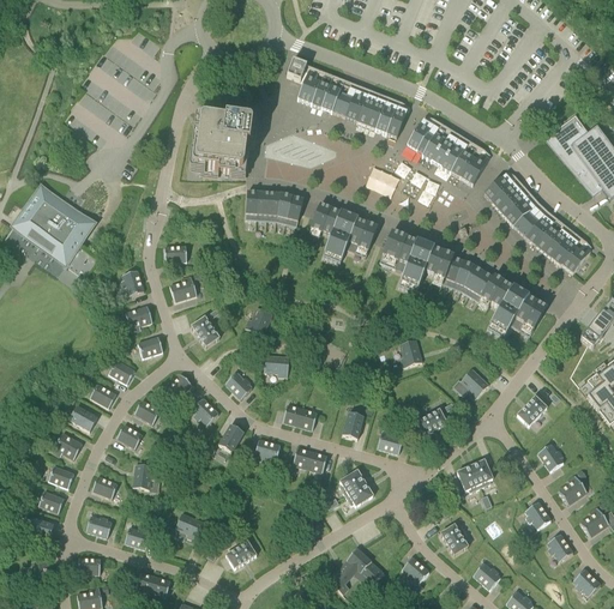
[(287,74),(304,82),(298,98),(332,112),(345,116),(344,116),(396,137),(409,104),(293,59),(287,74)]
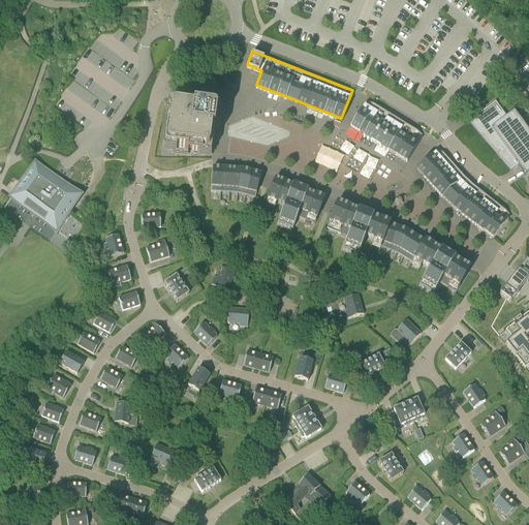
[(481,89),(488,81),(479,73),(472,81),(481,89)]
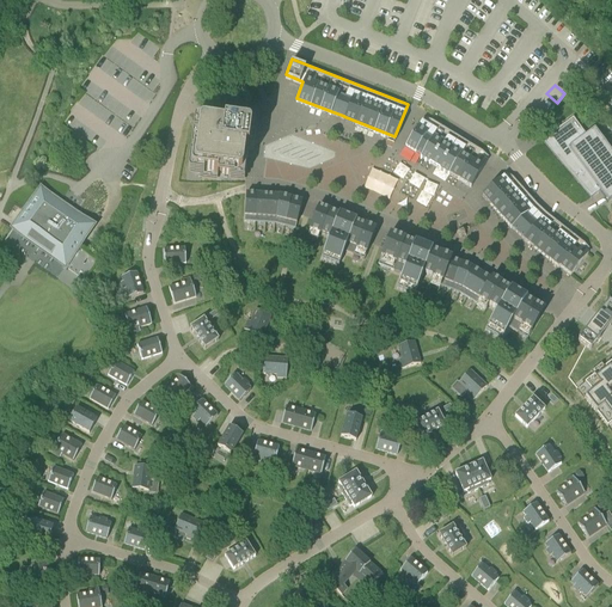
[(424,112),(405,143),(415,149),(416,149),(421,153),(420,154),(448,172),(450,171),(471,184),(490,153),(424,112)]
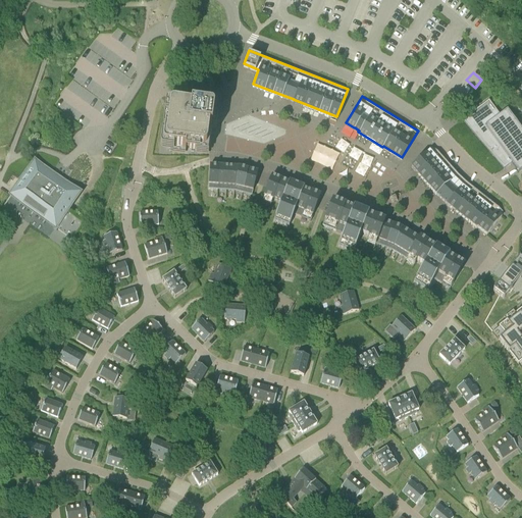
[(462,116),(504,165),(512,159),(518,168),(521,165),(521,126),(507,106),(500,112),(488,97),(479,104),(480,106),(473,110),(472,109),(462,116)]
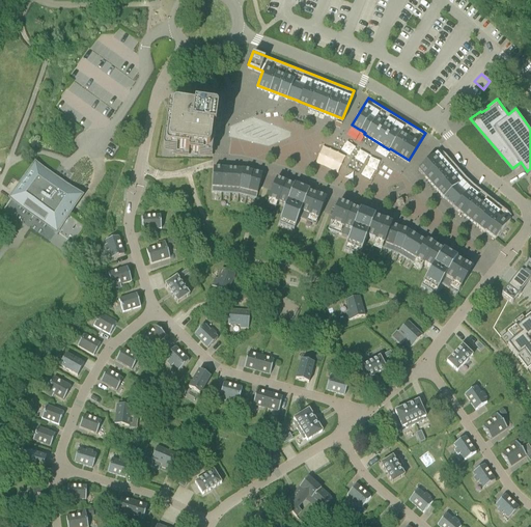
[(214,108),(212,107),(212,109),(197,107),(197,106),(173,102),(170,127),(168,127),(166,142),(166,143),(166,144),(166,145),(167,145),(167,146),(168,146),(169,146),(189,149),(189,146),(195,147),(212,149),(215,126),(213,125),(214,111),(217,112),(217,111),(217,110),(217,109),(216,109),(216,108),(215,108),(214,108)]
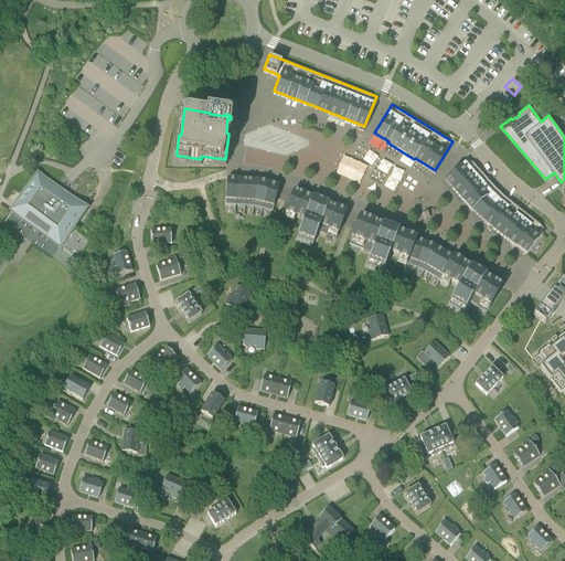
[(468,156),(445,177),(471,208),(472,208),(483,219),(515,244),(516,243),(526,251),(545,228),(503,194),(496,186),(468,156)]
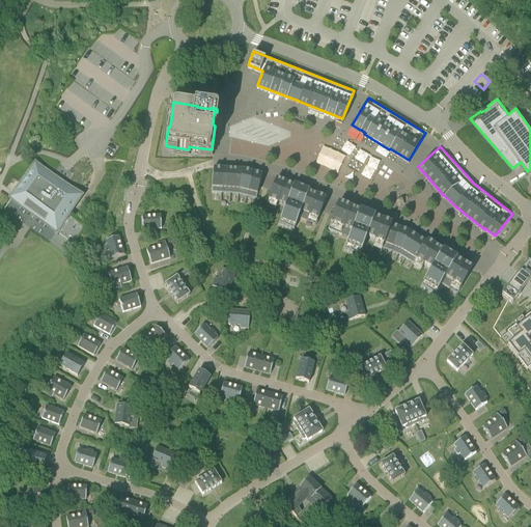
[(8,198),(2,206),(49,238),(65,250),(86,222),(68,211),(82,191),(34,158),(6,196),(8,198)]
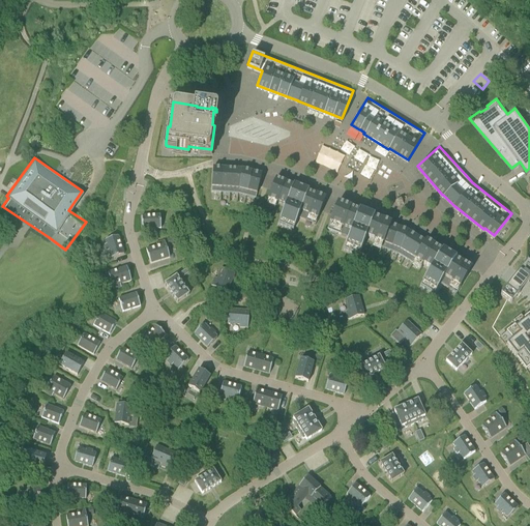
[(238,191),(246,193),(256,195),(262,171),(252,169),(242,167),(232,166),(223,165),(213,165),(211,188),(221,190),(230,190),(238,191)]
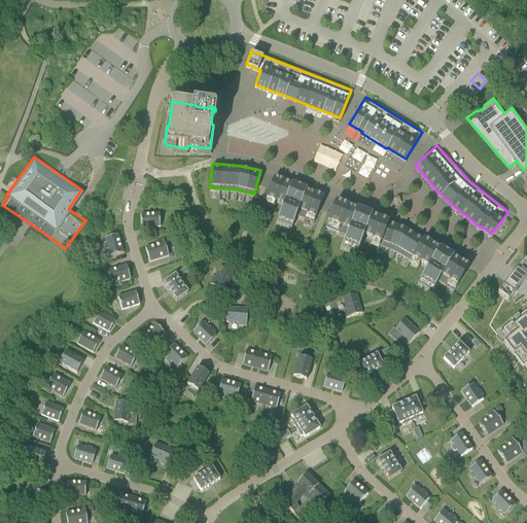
[(274,174),(266,195),(276,199),(276,198),(284,201),(278,214),(293,220),(296,213),(313,220),(323,194),(307,187),(307,185),(291,180),(291,181),(274,174)]
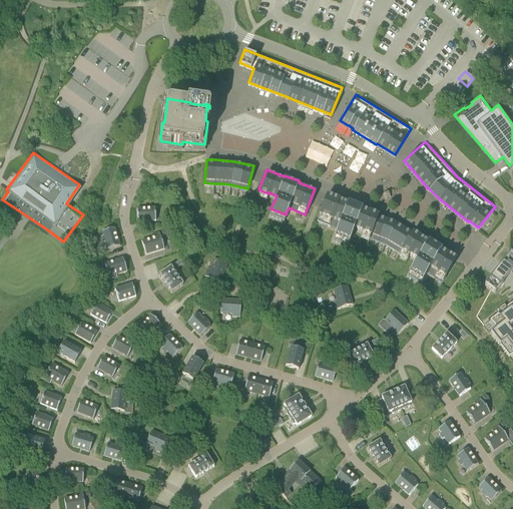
[(385,242),(396,221),(378,214),(379,213),(362,206),(362,205),(348,199),(347,201),(327,193),(317,218),(337,226),(334,233),(349,239),(354,225),(362,228),(361,229),(370,233),(369,236),(385,242)]
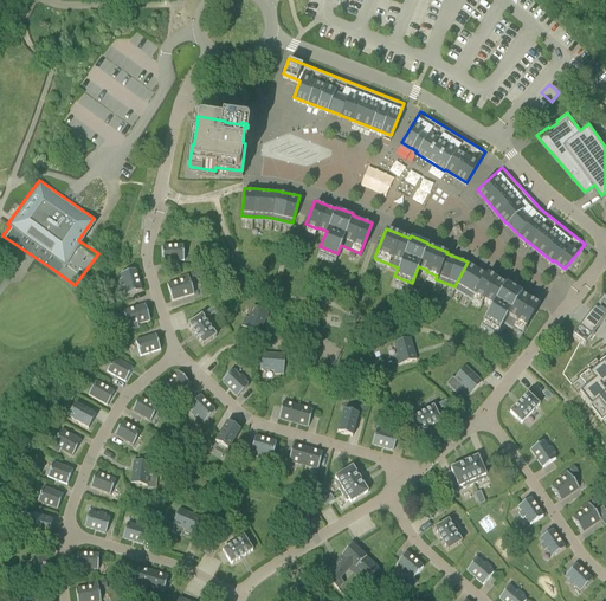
[(184,241),(162,243),(162,258),(184,257),(184,241)]
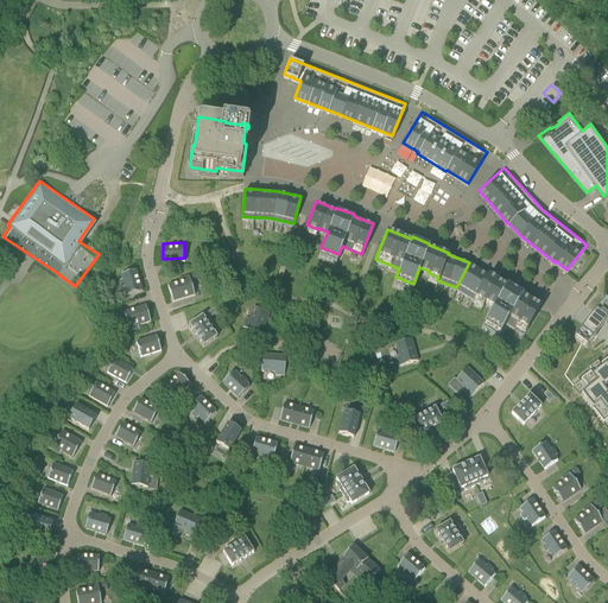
[(469,262),(456,287),(474,298),(476,294),(486,300),(486,299),(494,304),(486,319),(501,329),(506,322),(524,332),(542,305),(523,293),(524,292),(507,283),(507,284),(488,273),(488,274),(469,262)]
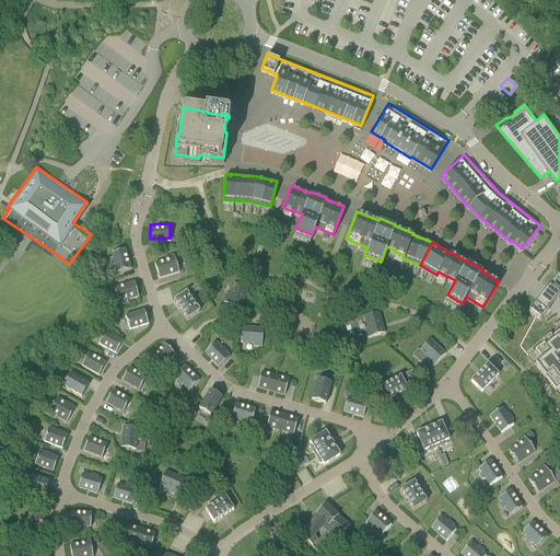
[(131,265),(125,246),(112,251),(113,255),(111,255),(113,263),(115,262),(117,269),(131,265)]
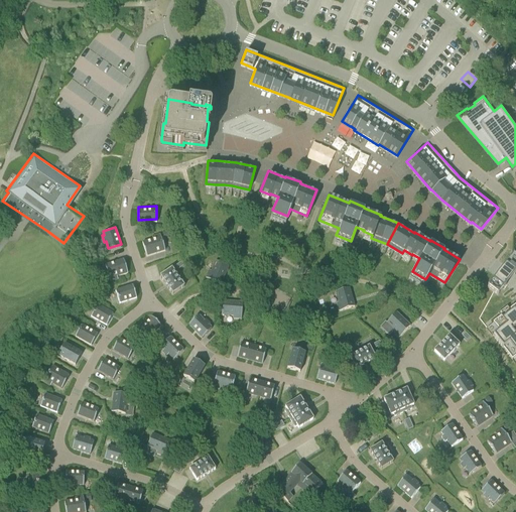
[(142,240),(146,253),(165,247),(160,231),(152,233),(153,236),(142,240)]
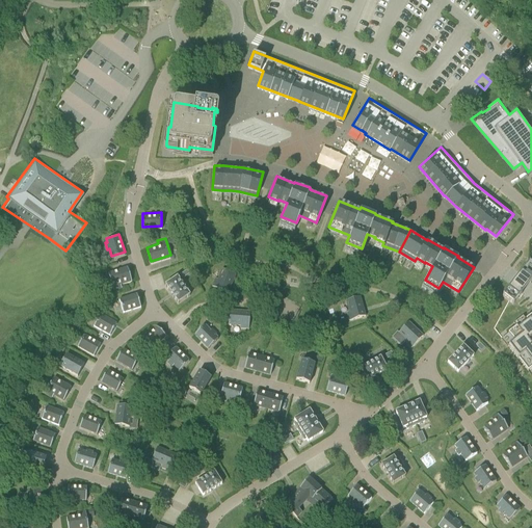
[(502,293),(513,301),(515,297),(519,294),(522,290),(531,280),(531,276),(531,262),(529,260),(520,270),(511,282),(502,293)]
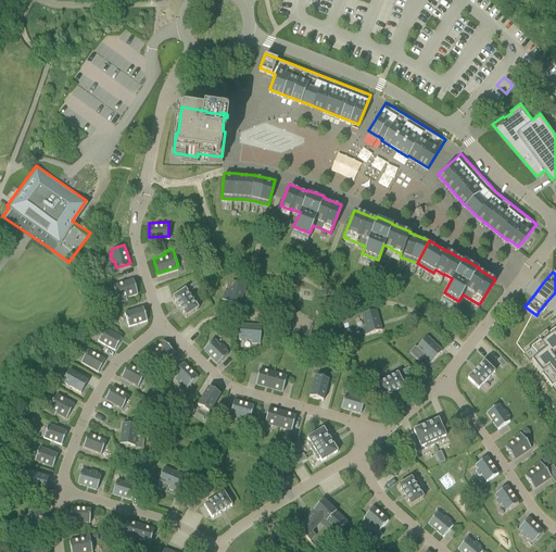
[(133,276),(113,283),(118,300),(123,299),(127,298),(126,295),(138,291),(133,276)]
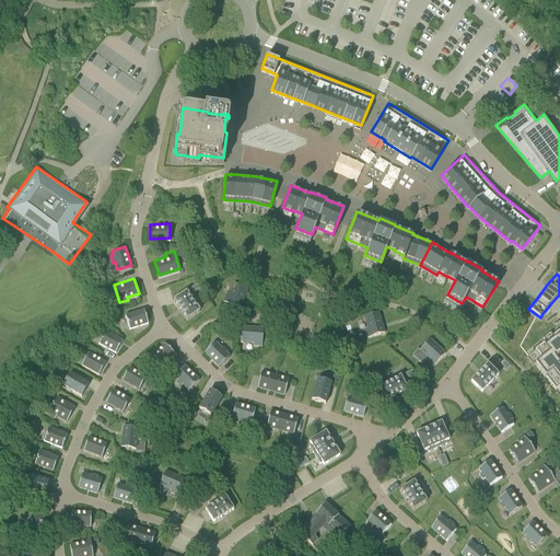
[(230,291),(226,290),(223,298),(240,305),(248,286),(234,280),(230,291)]
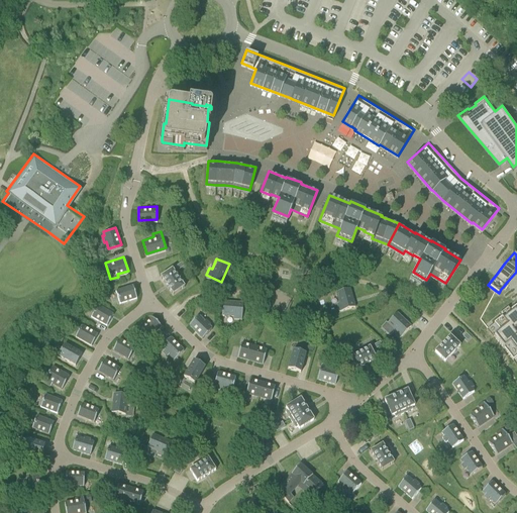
[(185,284),(172,266),(161,274),(173,292),(185,284)]
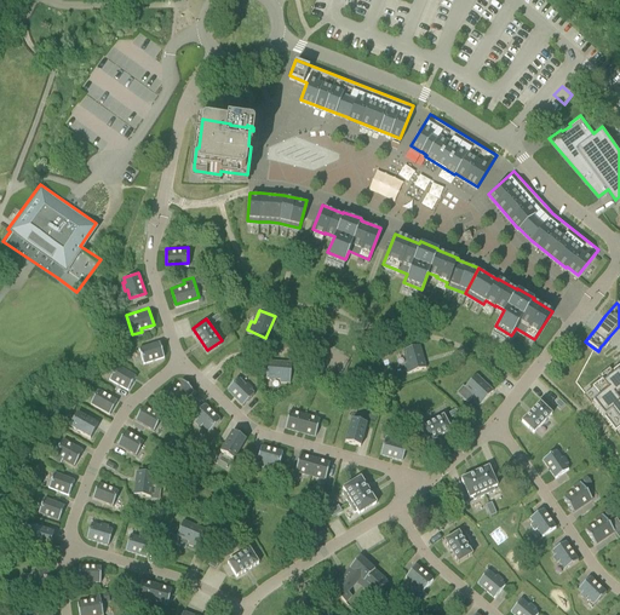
[(160,339),(138,345),(143,361),(164,354),(160,339)]
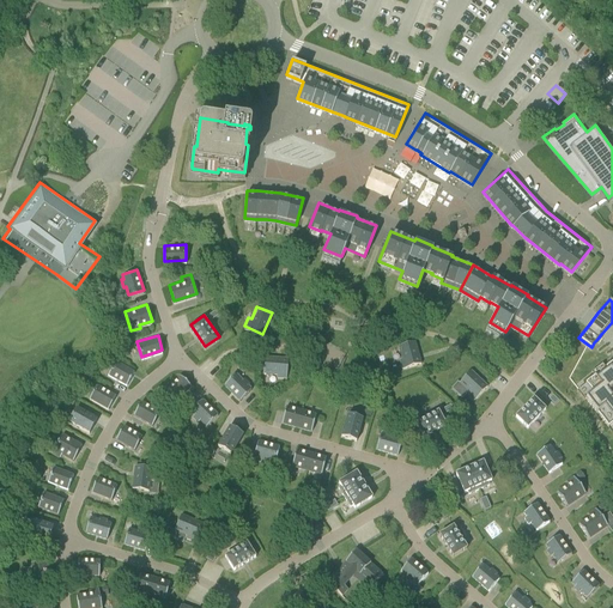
[(398,342),(401,356),(399,357),(401,366),(422,360),(416,338),(398,342)]
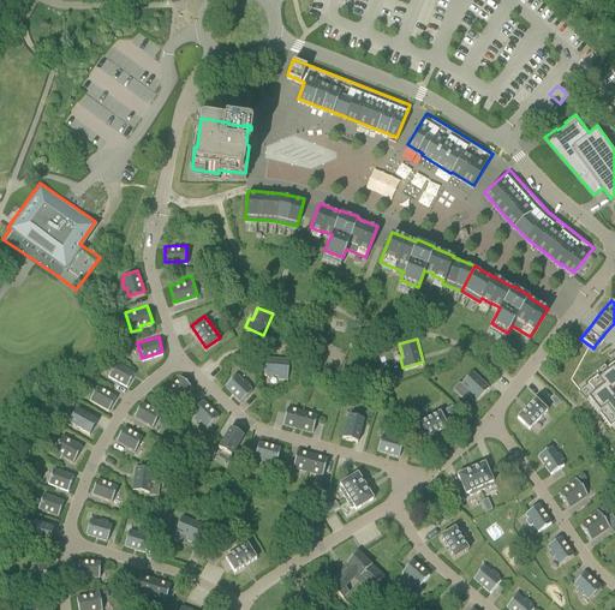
[(290,356),(266,354),(264,372),(267,372),(267,371),(278,372),(278,376),(288,377),(290,356)]
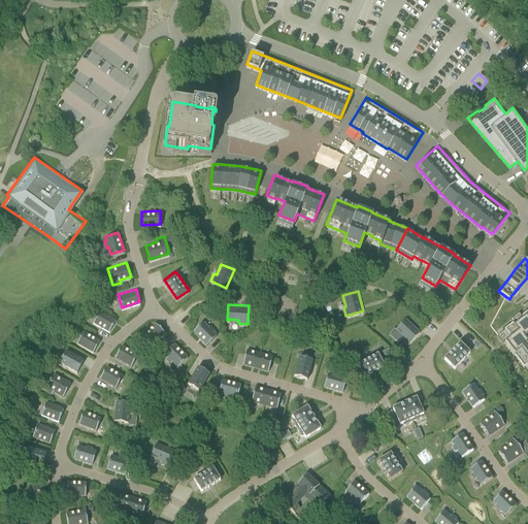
[(504,328),(510,336),(504,340),(524,364),(527,360),(527,340),(527,341),(524,336),(527,332),(527,308),(522,315),(523,317),(514,324),(513,322),(504,328)]
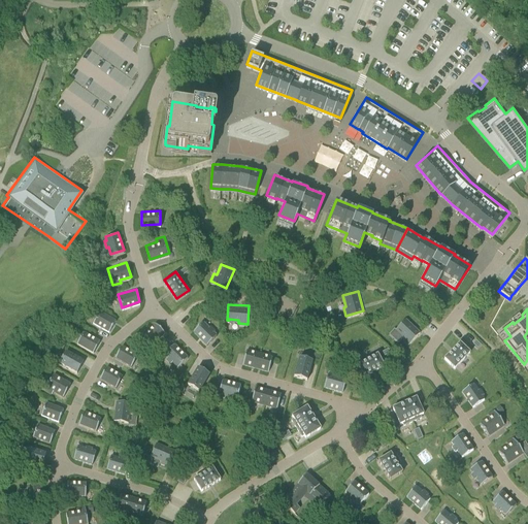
[(99,309),(93,321),(109,330),(116,318),(103,310),(99,309)]
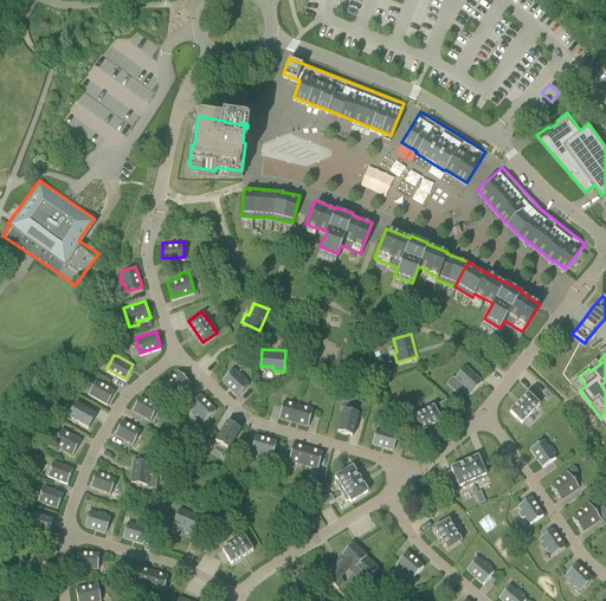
[(468,364),(457,377),(465,385),(463,387),(470,394),(484,380),(468,364)]
